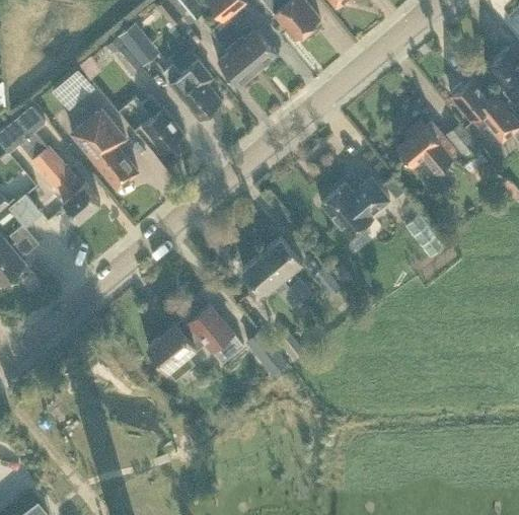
[(172,26),(182,18),(166,0),(164,0),(156,7),(172,26)]
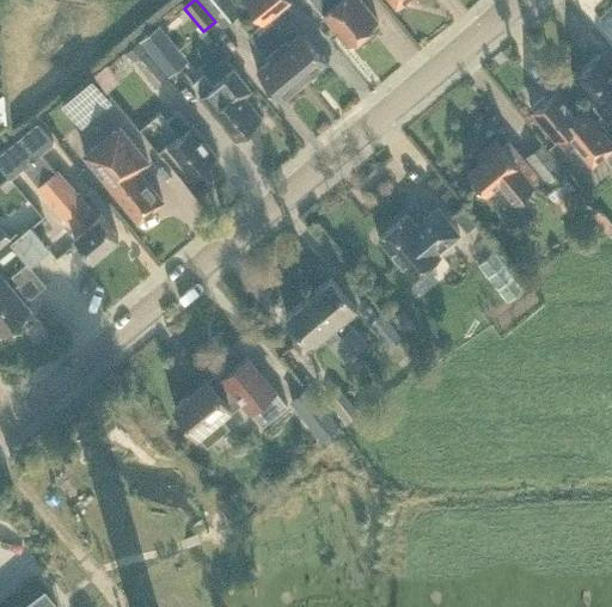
[(199,0),(222,29),(240,13),(228,0),(199,0)]
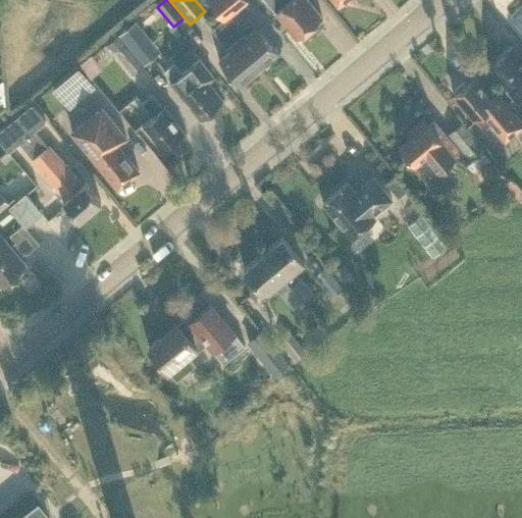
[(260,72),(279,56),(258,31),(247,40),(229,19),(248,4),(245,0),(211,0),(208,3),(223,22),(220,26),(220,27),(260,72)]
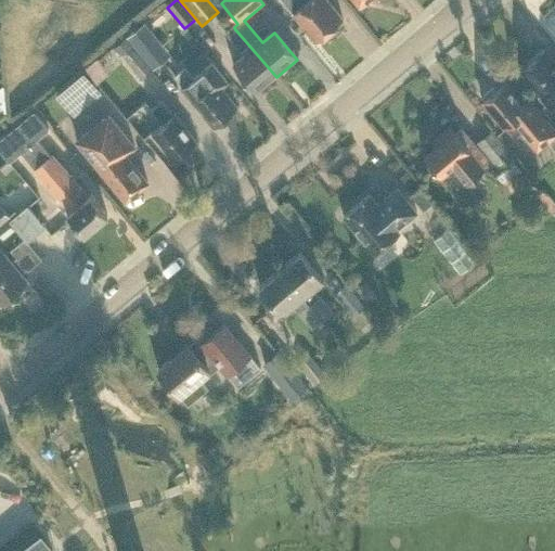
[(340,24),(343,22),(324,0),(280,0),(317,43),(328,33),(332,34),(341,25),(340,24)]
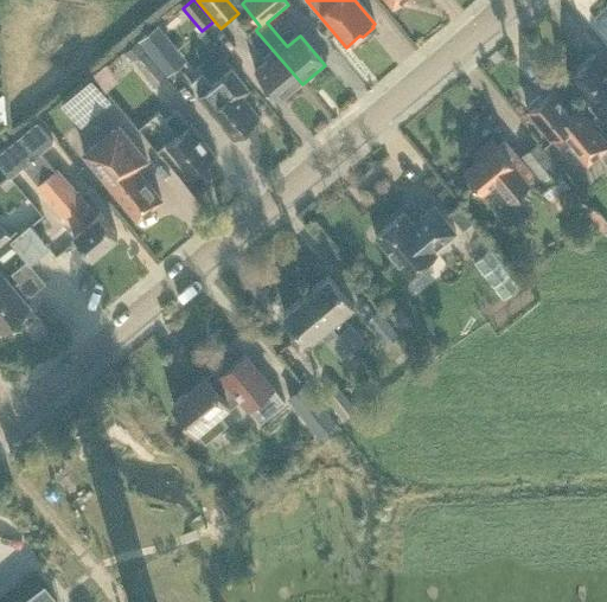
[(158,27),(138,44),(166,79),(187,63),(158,27)]
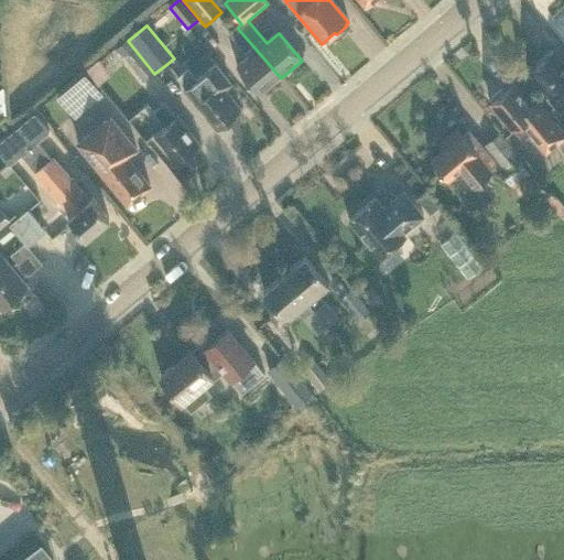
[(259,96),(281,78),(238,29),(230,34),(249,57),(236,68),(259,96)]
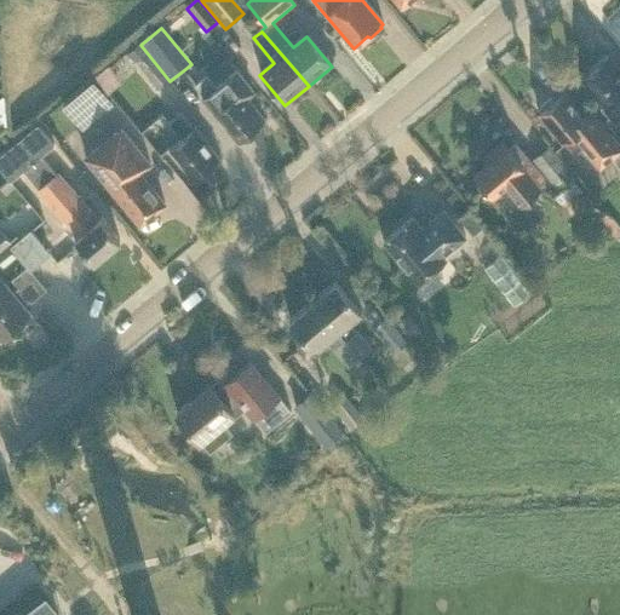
[(168,81),(142,49),(128,58),(155,92),(168,81)]
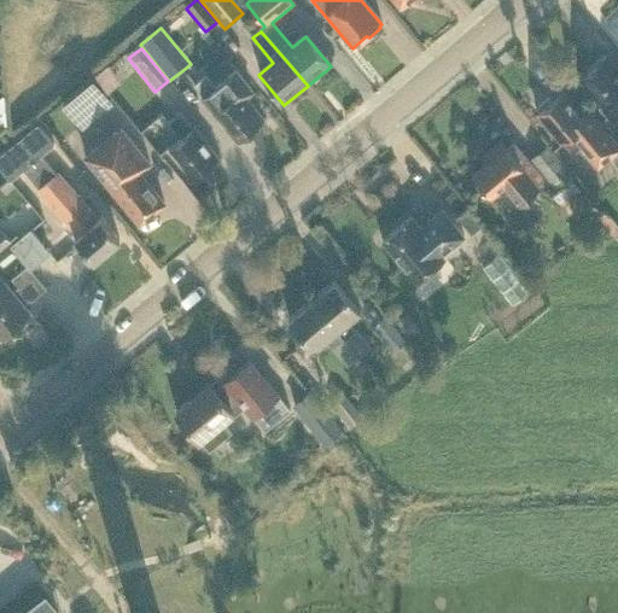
[(599,110),(612,127),(617,121),(617,75),(605,59),(579,80),(602,106),(599,110)]
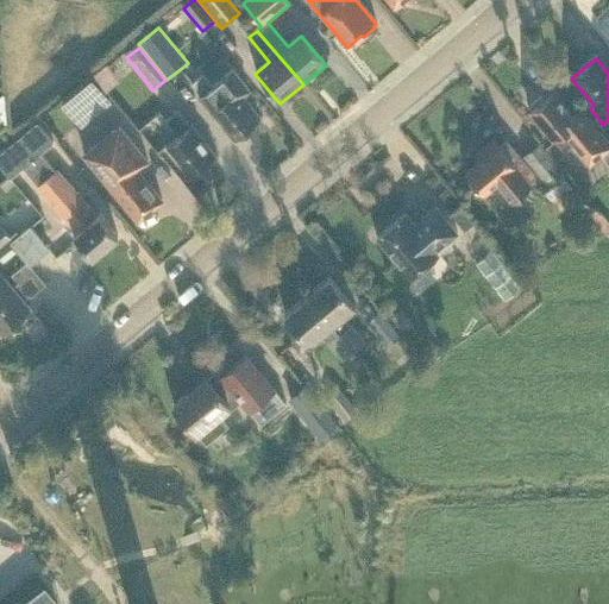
[(120,83),(107,67),(92,80),(106,96),(120,83)]
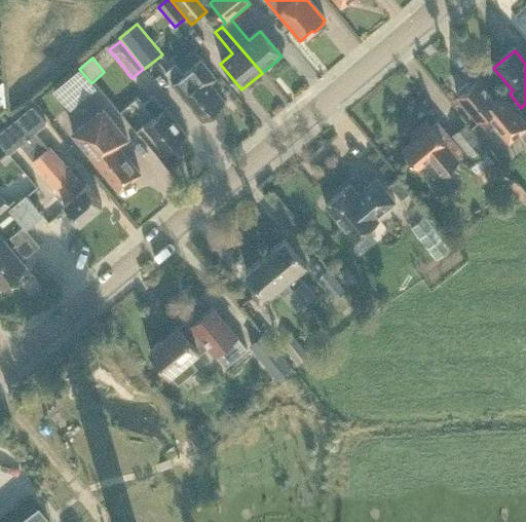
[(182,97),(202,122),(213,114),(216,114),(220,110),(221,107),(224,104),(209,85),(215,80),(200,63),(183,76),(175,67),(165,75),(183,96),(182,97)]
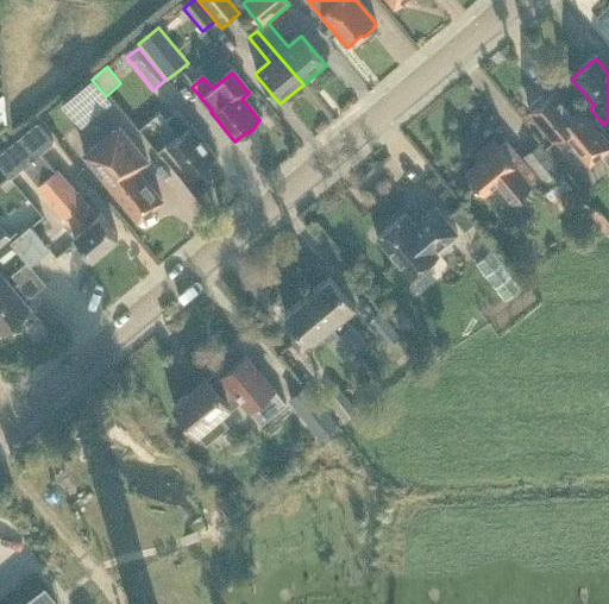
[(88,79),(73,90),(95,117),(110,104),(89,79),(88,79)]
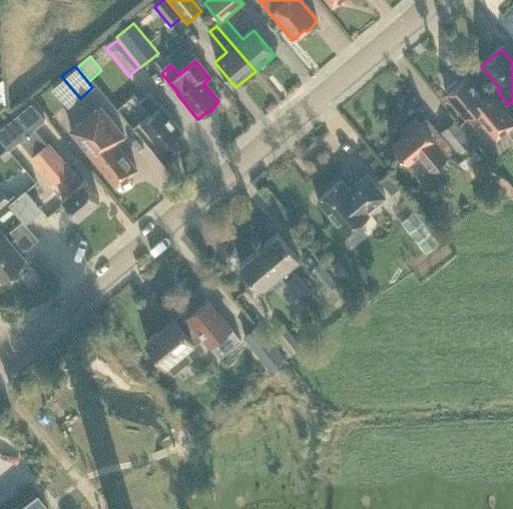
[(67,109),(80,98),(61,76),(49,87),(67,109)]
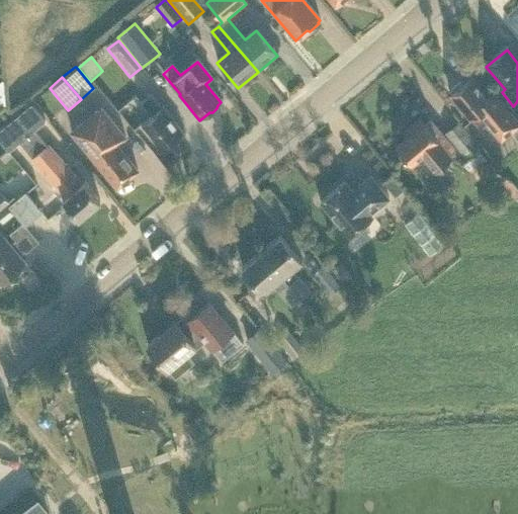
[(517,122),(492,91),(485,97),(468,78),(448,94),(470,121),(470,120),(480,132),(485,126),(500,145),(512,136),(517,130),(517,122)]
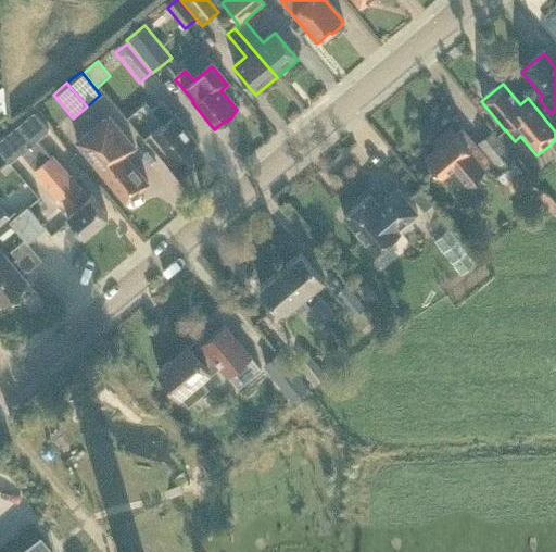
[(176,165),(198,146),(174,117),(162,103),(152,112),(163,125),(151,136),(176,165)]
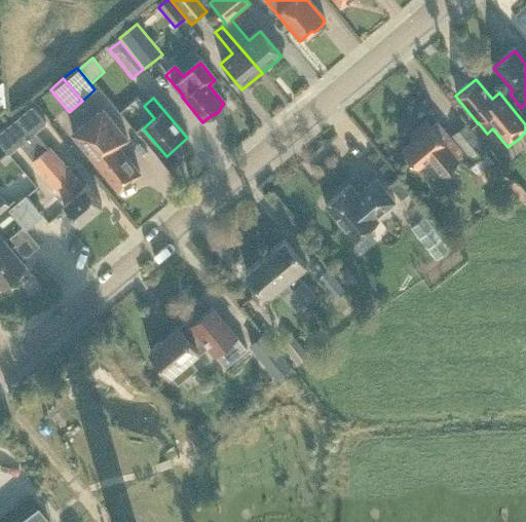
[(79,225),(101,207),(85,187),(83,189),(48,149),(47,150),(34,134),(45,125),(31,108),(0,134),(0,146),(8,156),(21,146),(33,161),(32,162),(55,190),(52,192),(79,225)]
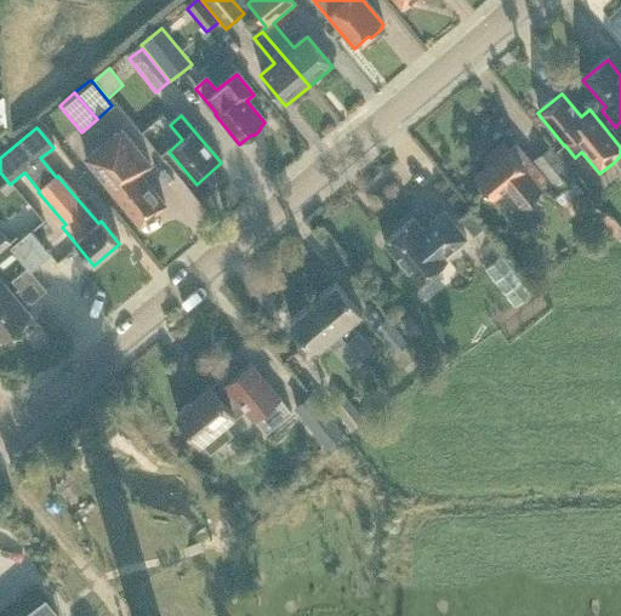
[(154,215),(165,206),(140,176),(151,166),(121,131),(85,161),(140,227),(143,223),(147,224),(154,218),(154,215)]
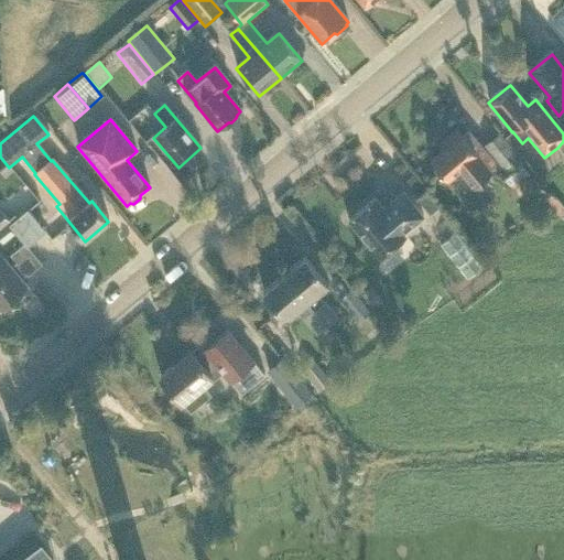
[(458,173),(473,191),(492,174),(489,170),(495,165),(468,132),(462,138),(457,132),(440,148),(444,152),(432,162),(447,182),(458,173)]
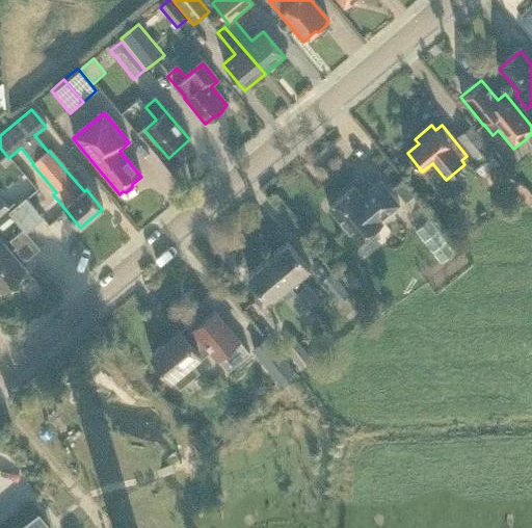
[(500,166),(491,156),(493,155),(472,128),(458,139),(479,165),(475,169),(483,180),(500,166)]
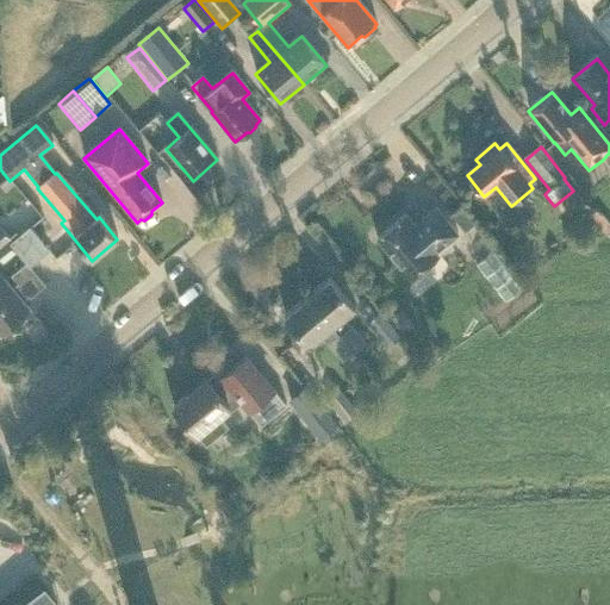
[(436,255),(458,236),(436,211),(415,229),(405,217),(377,241),(410,281),(439,257),(436,255)]
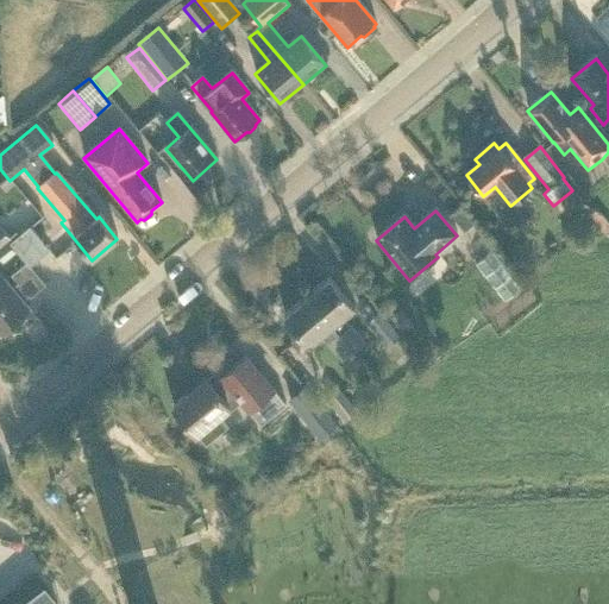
[(460,212),(452,219),(464,233),(472,226),(460,212)]
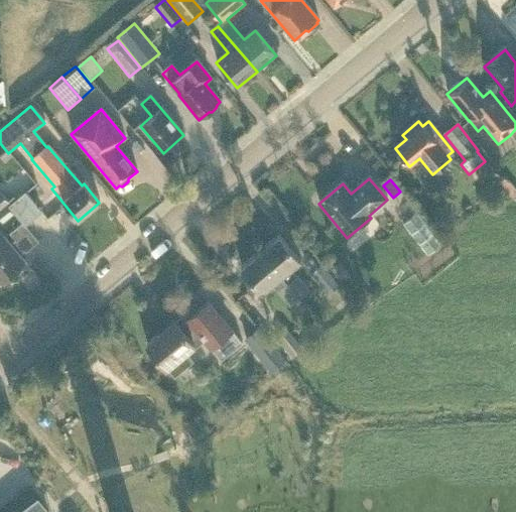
[(0,211),(9,205),(0,193),(0,211)]
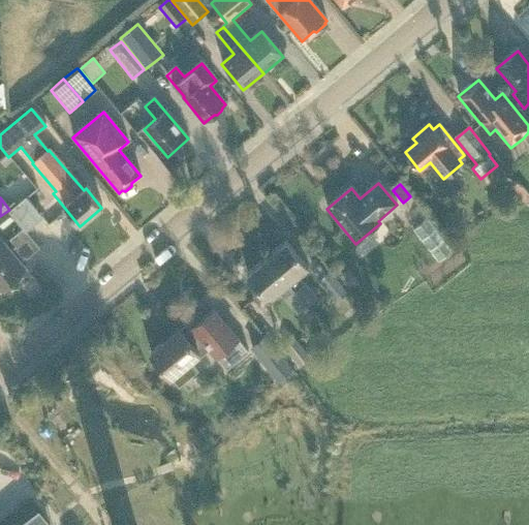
[(9,213),(23,229),(27,235),(43,220),(26,199),(9,213)]
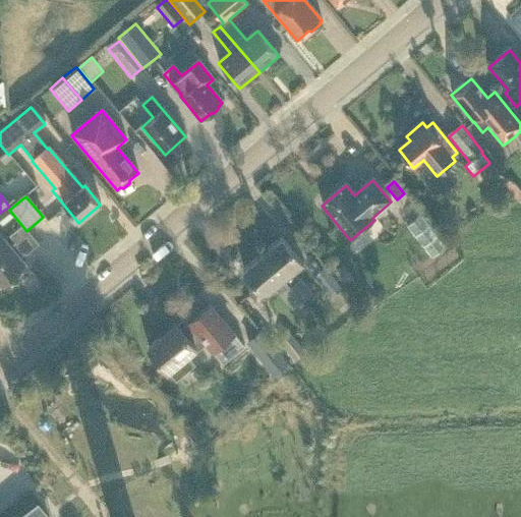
[(26,231),(22,226),(10,237),(15,244),(9,248),(0,237),(0,287),(24,267),(18,260),(24,254),(26,256),(39,246),(26,231)]
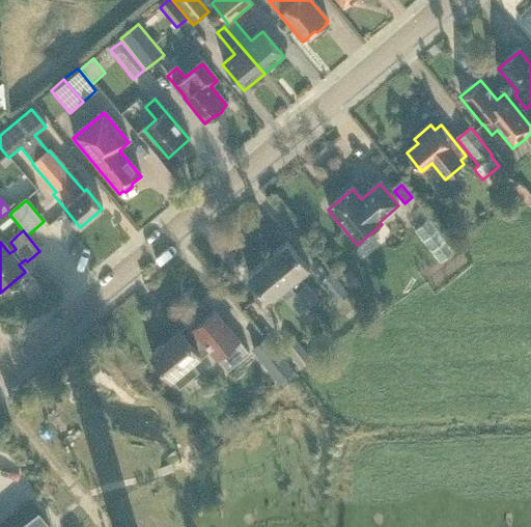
[(268,260),(308,309),(317,300),(305,285),(304,286),(298,278),(308,270),(286,244),(268,260)]
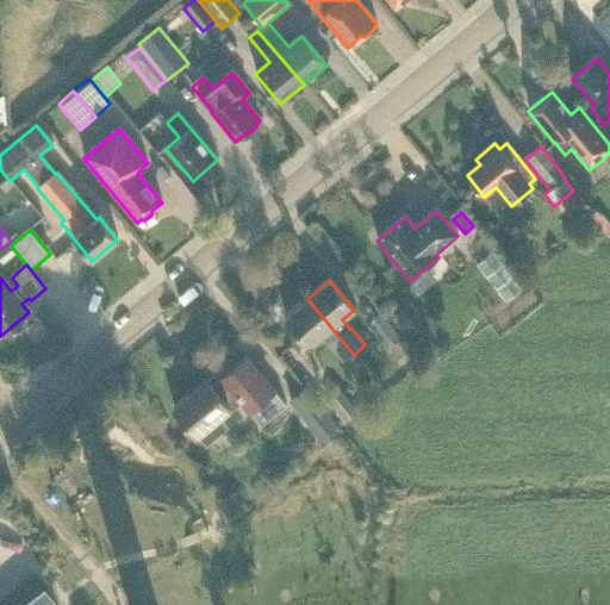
[(343,363),(354,355),(307,299),(285,317),(310,347),(321,337),(343,363)]
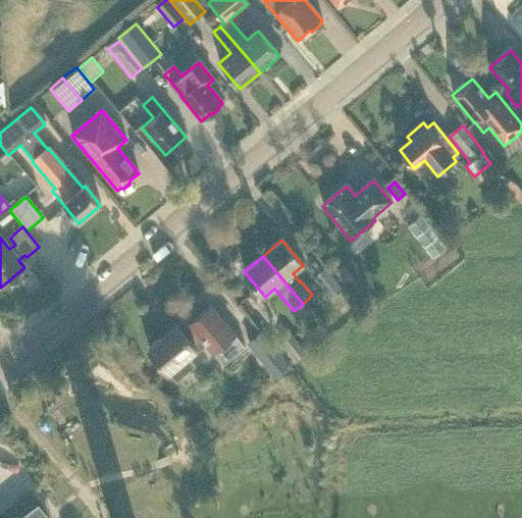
[(334,274),(344,286),(354,277),(344,266),(334,274)]
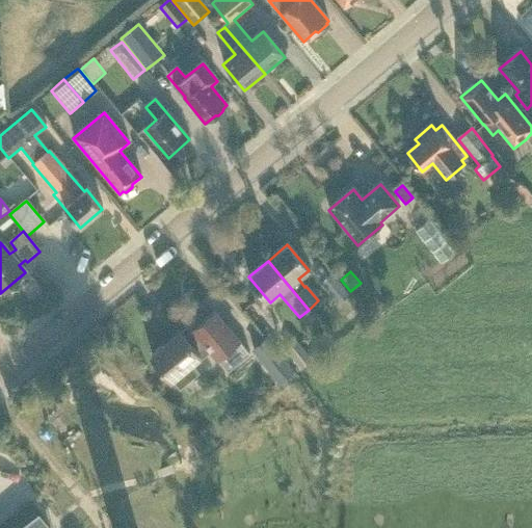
[(333,276),(322,285),(339,305),(349,296),(333,276)]
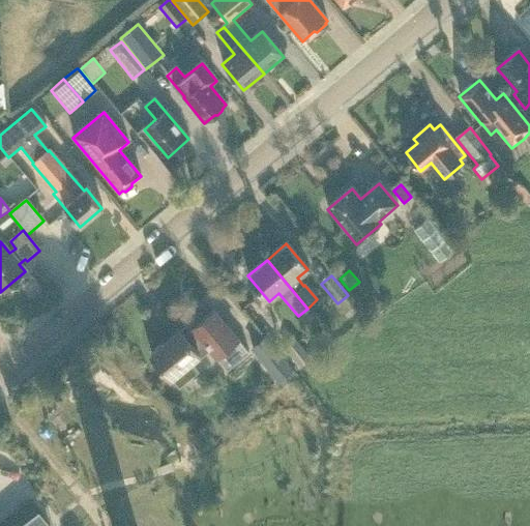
[(151,356),(171,379),(179,389),(198,373),(189,362),(199,355),(201,357),(210,350),(217,357),(216,358),(228,371),(248,353),(237,340),(237,341),(213,312),(194,328),(193,326),(183,334),(180,331),(151,356)]
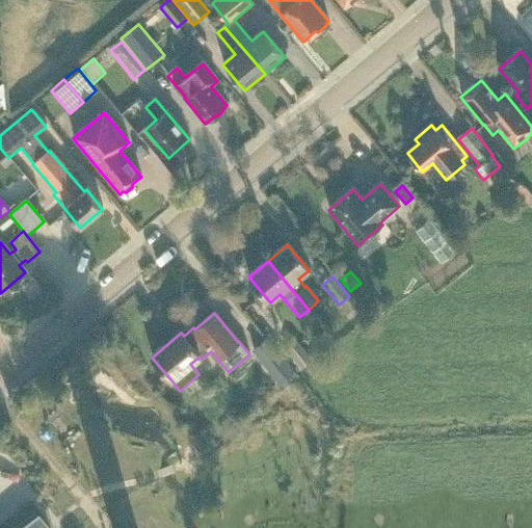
[(297,377),(265,339),(251,351),(284,389),(297,377)]
